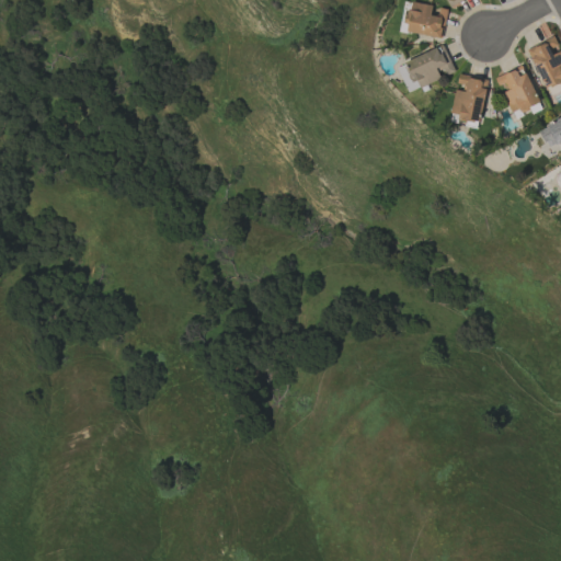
[(434,7),(408,1),(402,32),(442,38),(447,10),(434,8),(434,7)]
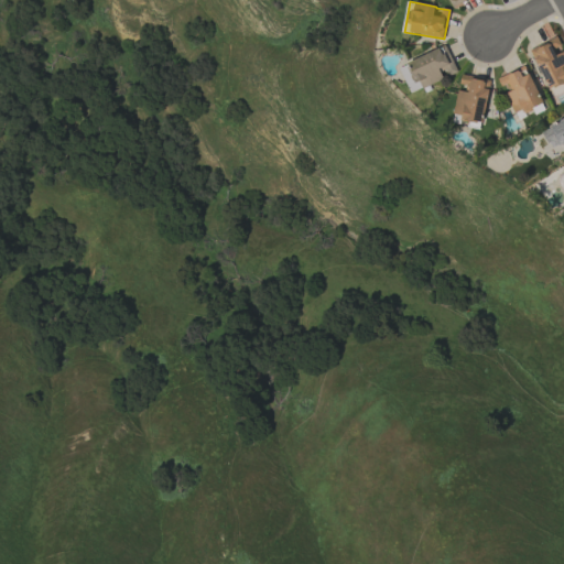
[(563,80),(563,52),(557,38),(529,50),(546,88),(563,80)]
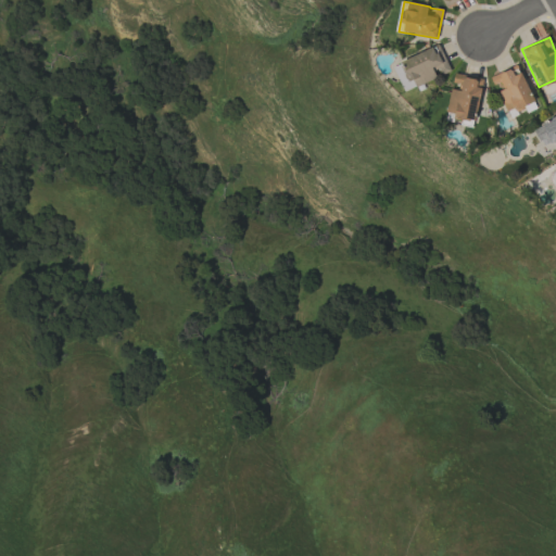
[(450,71),(439,45),(392,65),(404,92),(438,77),(450,71)]
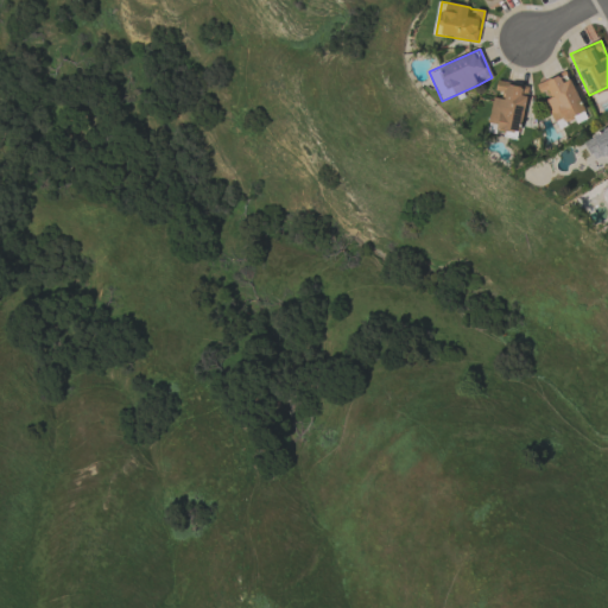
[(555,124),(582,111),(564,73),(537,86),(542,96),(543,96),(555,124)]
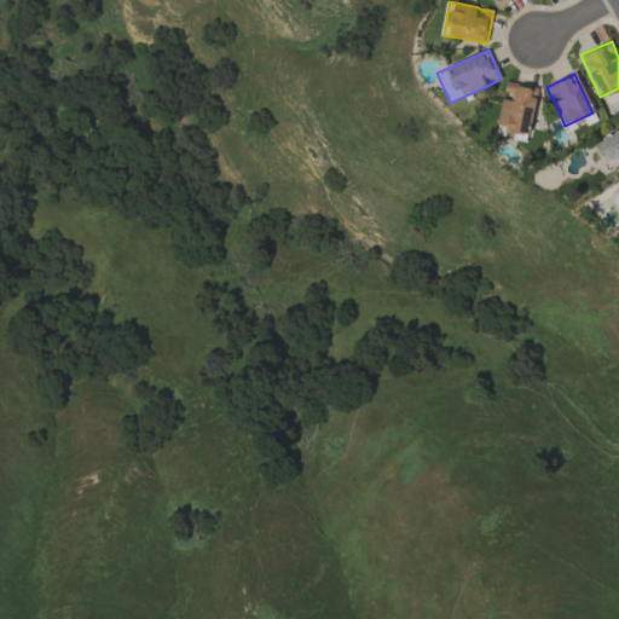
[(501,97),(497,129),(530,133),(534,87),(504,85),(503,97),(501,97)]
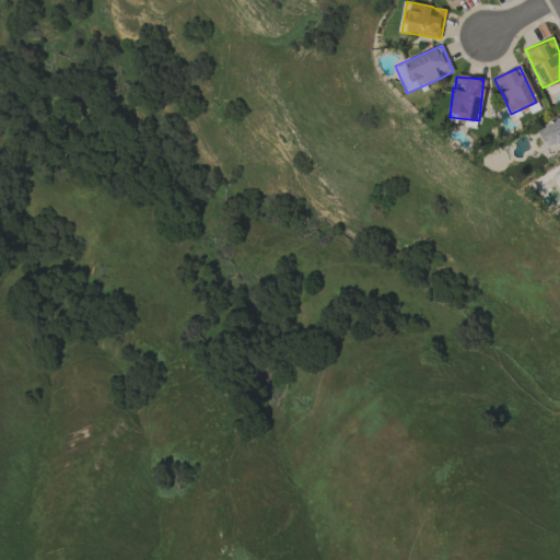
[(559,146),(559,116),(536,127),(546,148),(559,142),(559,146)]
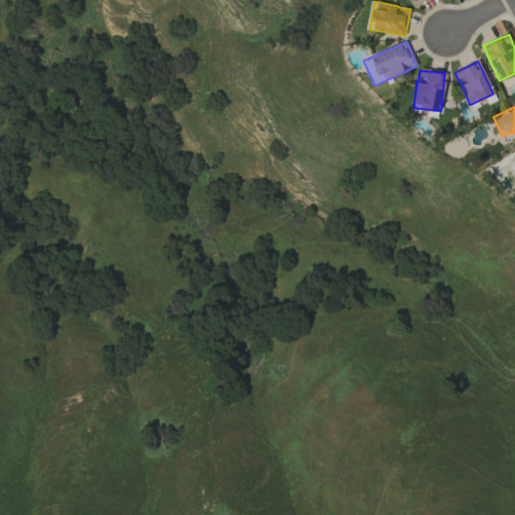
All buildings are outlined.
